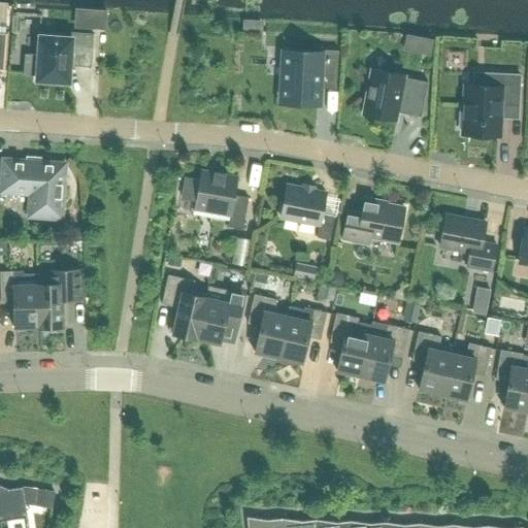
[(0,69),(0,73),(6,73),(9,30),(5,30),(0,29),(0,69)]
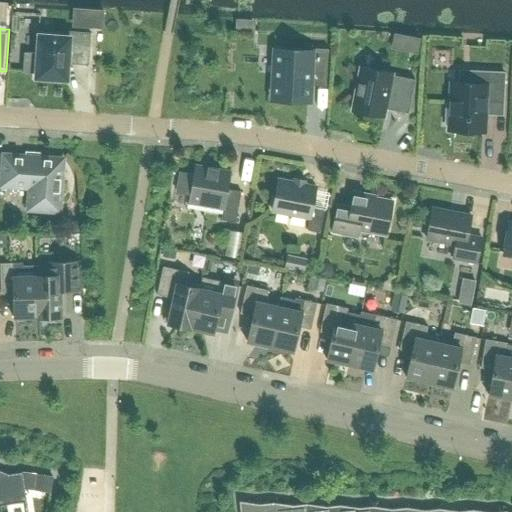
[(88,65),(90,32),(68,31),(68,36),(38,34),(35,77),(66,79),(67,63),(88,65)]
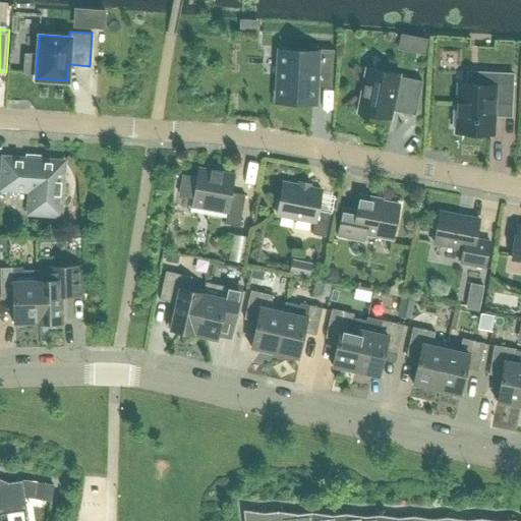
[(405,32),(402,41),(427,48),(430,36),(418,32),(417,35),(405,32)]
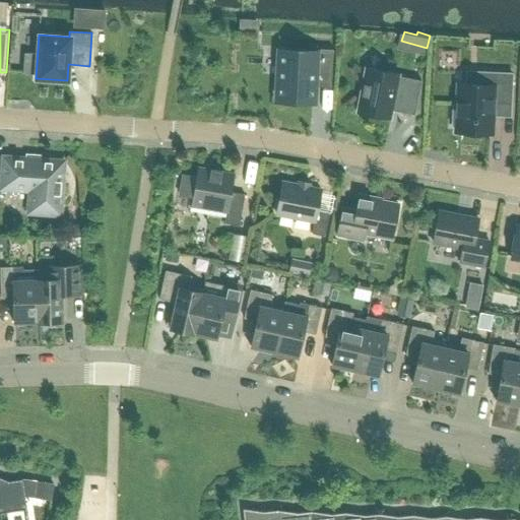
[(331,87),(333,50),(315,48),(314,53),(279,51),(277,99),(313,101),(314,86),(331,87)]
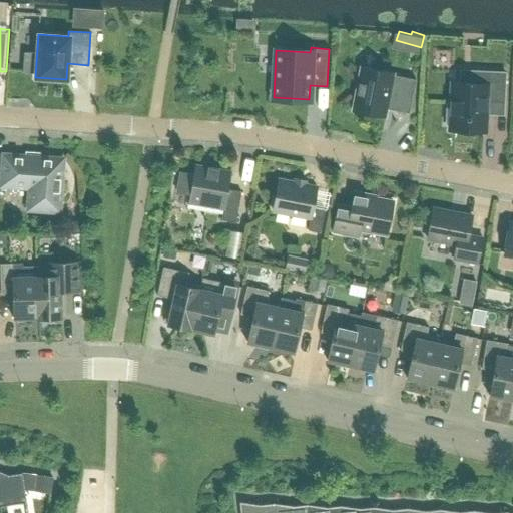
[(360,67),(352,110),(385,116),(387,109),(409,113),(415,79),(393,75),(394,73),(360,67)]
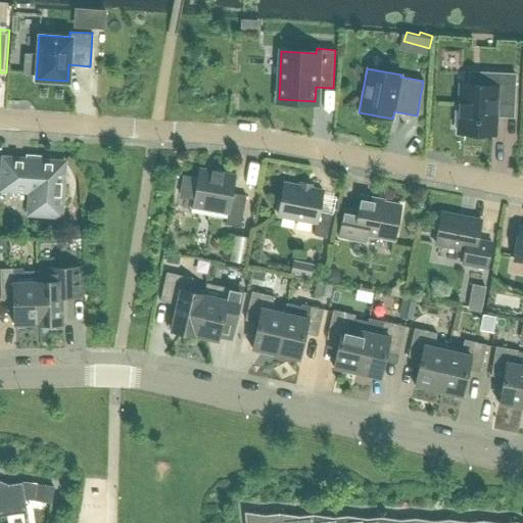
[(494,86),(461,84),(460,109),(455,109),(455,127),(459,127),(459,133),(493,135),(494,103),(513,104),(515,74),(495,74),(494,86)]
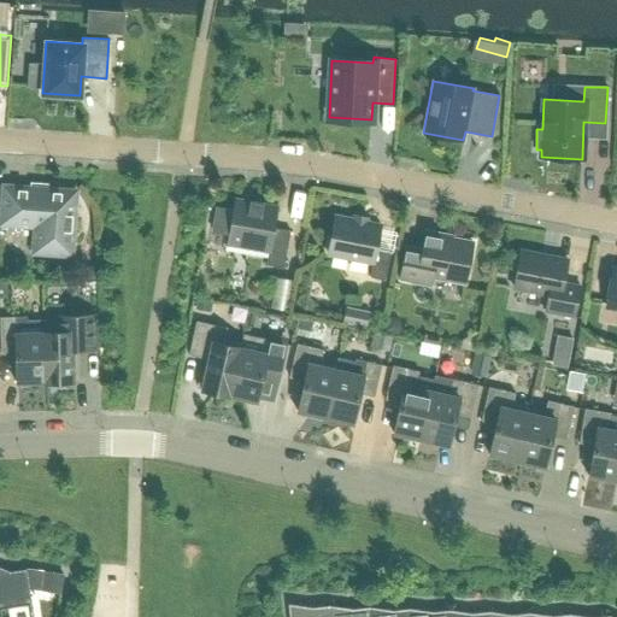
[(30,189),(5,187),(3,222),(36,224),(35,251),(70,253),(74,193),(48,191),(30,188),(30,189)]
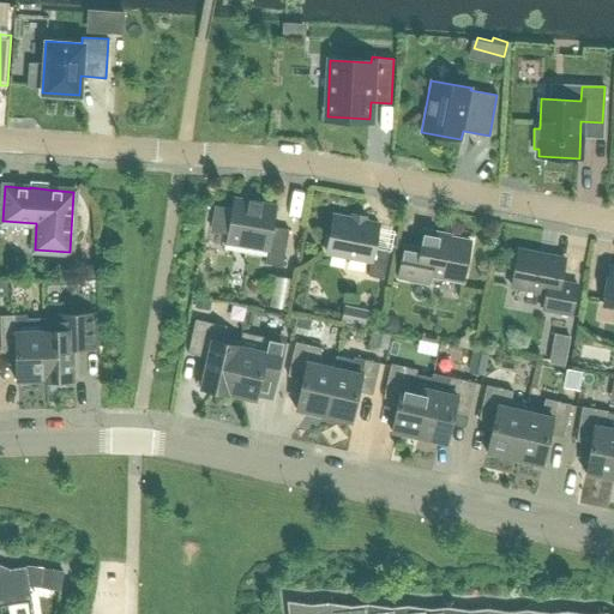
[(216,205),(211,229),(227,233),(226,244),(268,251),(265,264),(282,266),(289,229),(288,229),(287,233),(272,229),(277,205),(233,197),(232,208),(216,205)]
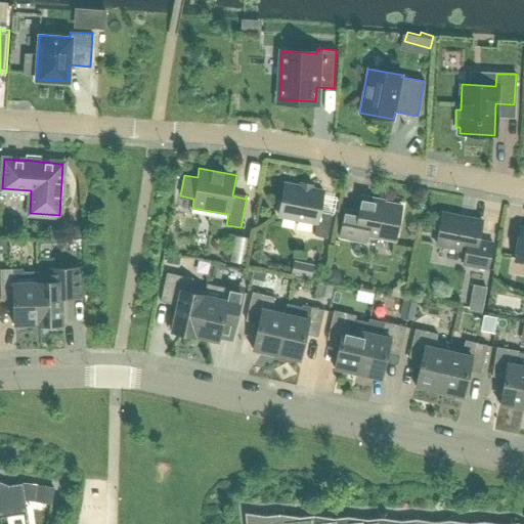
[(326,238),(332,214),(319,212),(323,190),(285,183),(278,216),(316,223),(314,235),(326,238)]
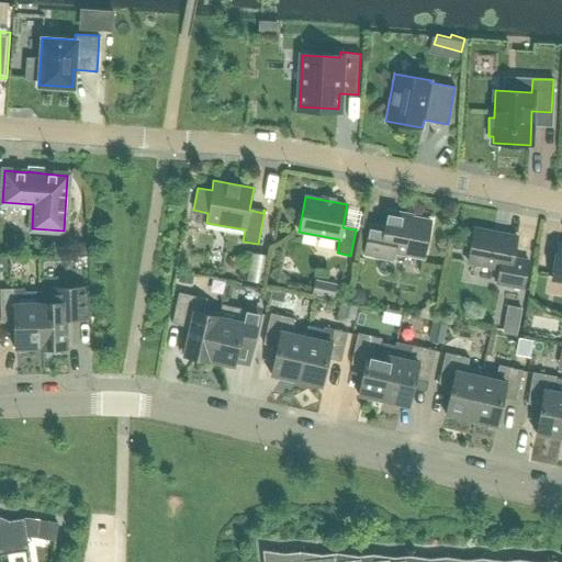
[(403,214),(388,211),(384,227),(370,224),(363,255),(392,260),(394,251),(424,257),(430,221),(403,215),(403,214)]
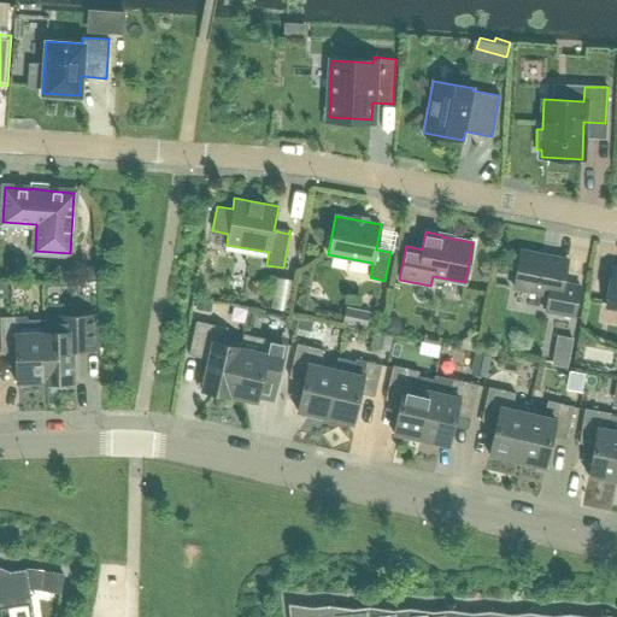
[(568,260),(519,251),(513,287),(548,294),(545,311),(574,317),(580,286),(563,283),(568,260)]
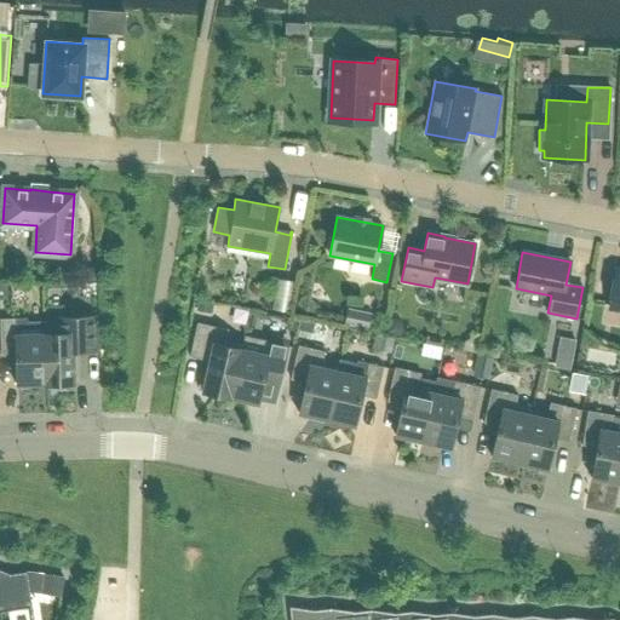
[(619,270),(616,270),(609,306),(619,308),(619,270)]
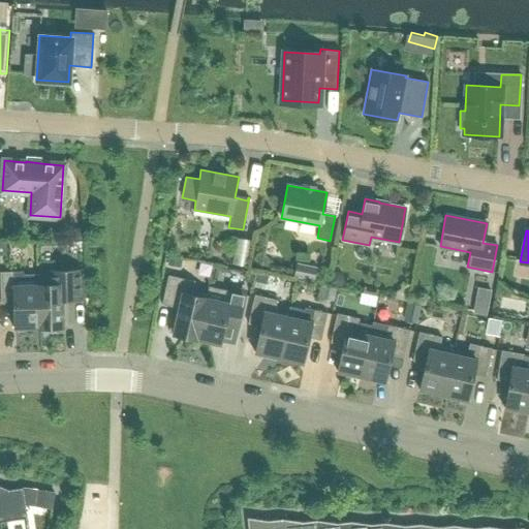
[(250,240),(237,238),(231,263),(246,266),(250,240)]
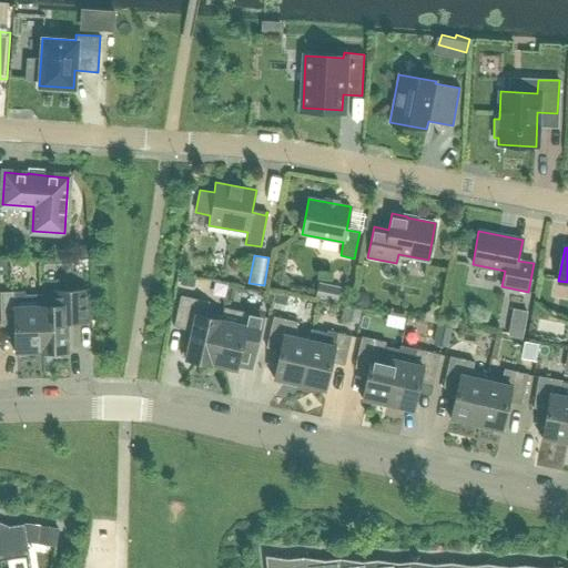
[(321,295),(338,294),(337,282),(321,282),(321,295)]
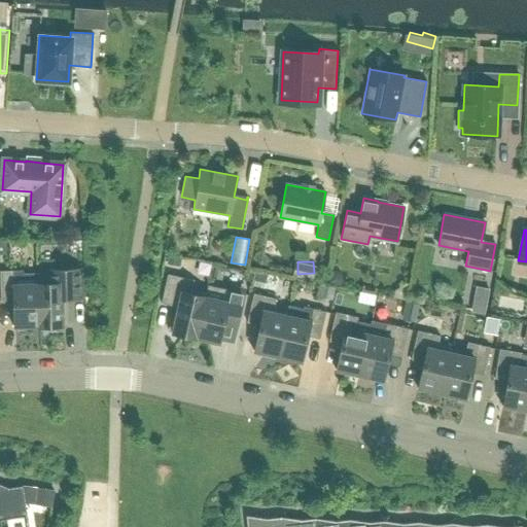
[(37,273),(38,324),(67,324),(66,312),(62,312),(62,299),(79,299),(78,269),(51,269),(51,272),(37,273)]
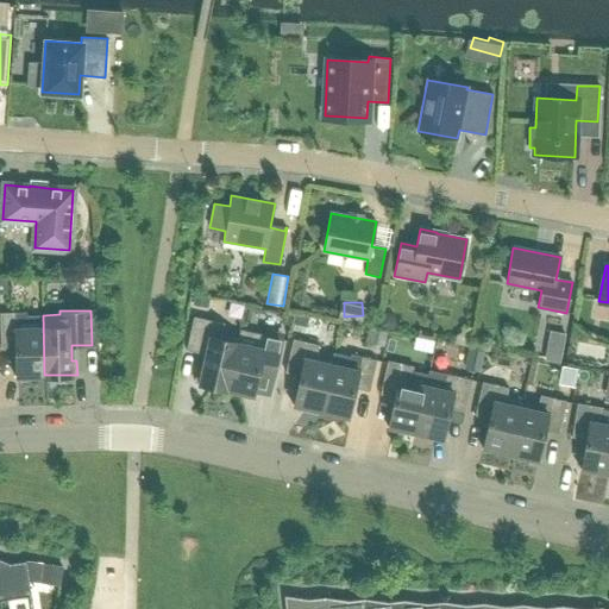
[(17,376),(44,375),(43,315),(26,315),(26,312),(0,312),(0,325),(1,347),(16,346),(17,376)]
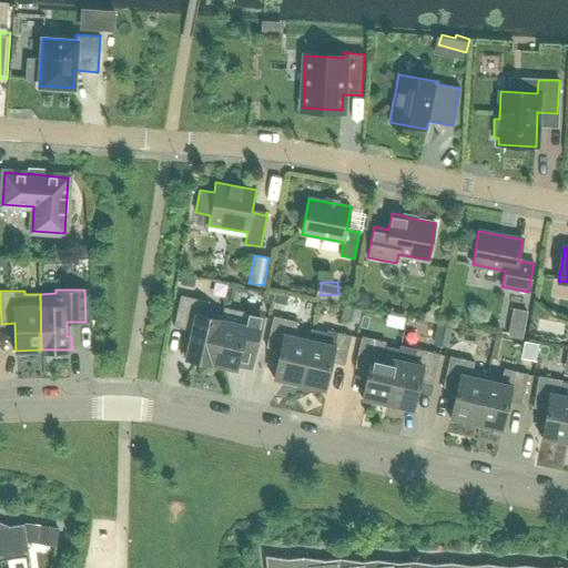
[(181,356),(211,363),(222,315),(206,312),(209,302),(181,295),(173,326),(192,331),(189,344),(184,343),(181,356)]
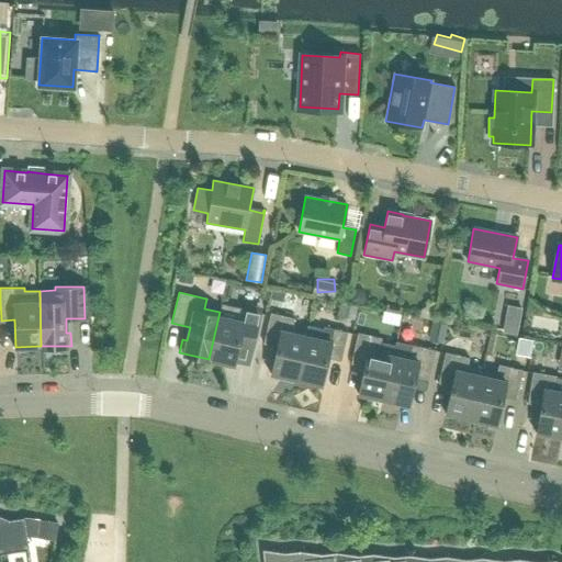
[(220,312),(209,359),(234,364),(235,361),(248,364),(260,313),(246,310),(222,303),(220,312)]
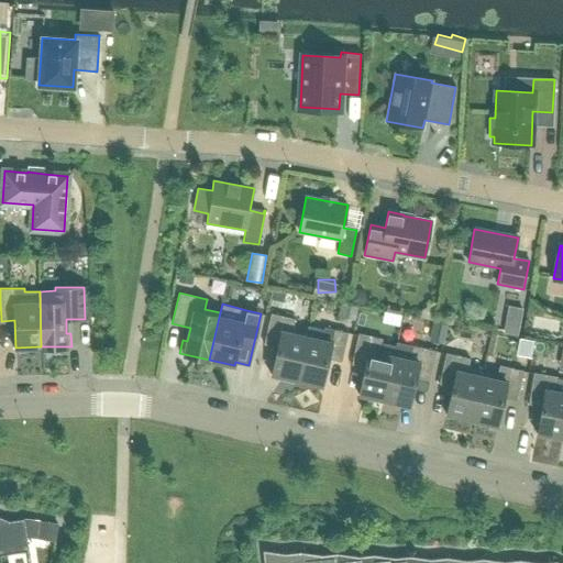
[(271,313),(264,344),(277,348),(272,374),(297,379),(306,338),(306,337),(291,334),(295,319),(271,313)]
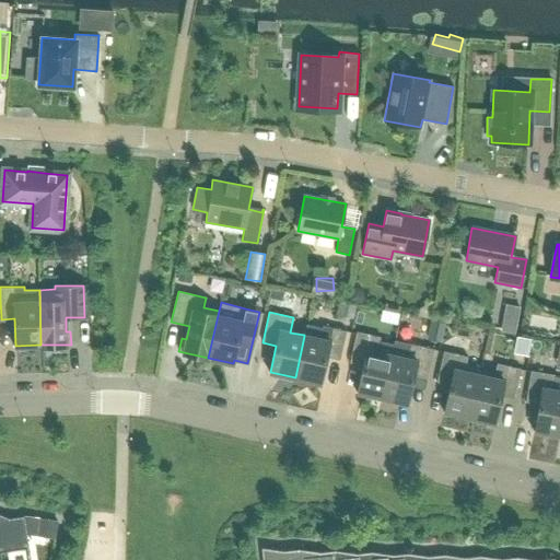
[(326,357),(339,360),(346,331),(323,326),(322,328),(306,324),(304,335),(304,336),(295,377),(319,383),(326,357)]
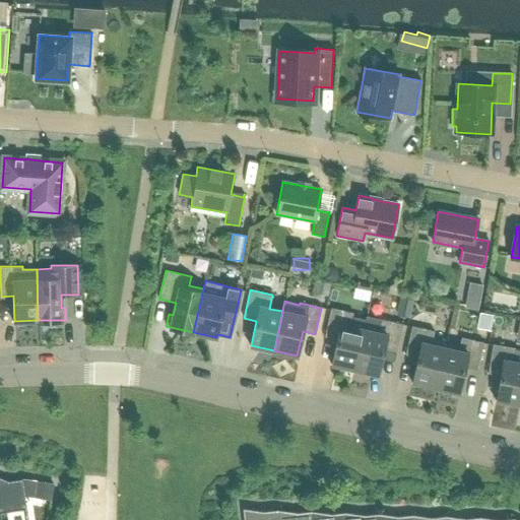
[(331,364),(354,369),(366,320),(352,317),(353,313),(331,308),(324,336),(337,339),(331,364)]
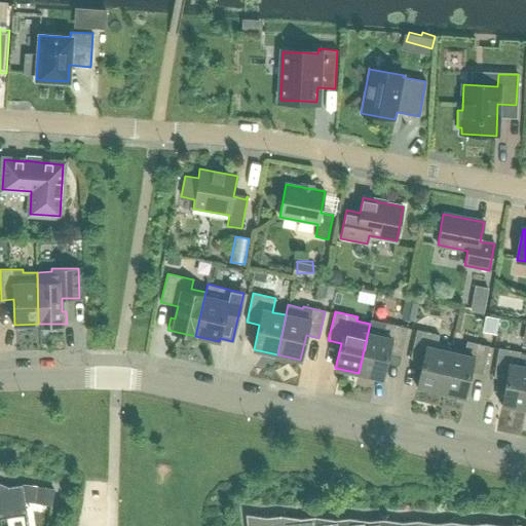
[(371,320),(370,324),(359,373),(382,379),(388,353),(401,357),(407,328),(371,320)]
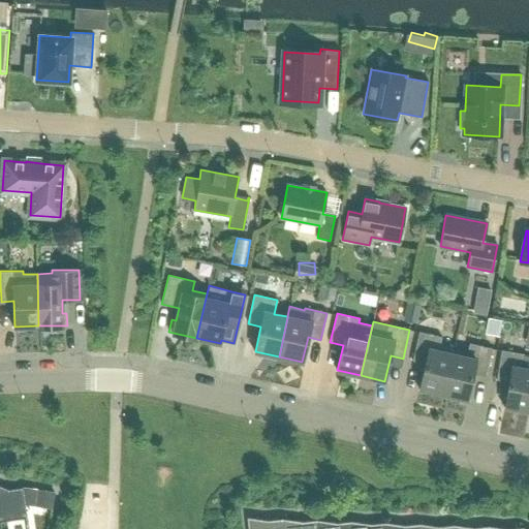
[(454,349),(439,346),(441,337),(418,332),(412,361),(425,364),(419,389),(443,394),(453,354),(454,349)]
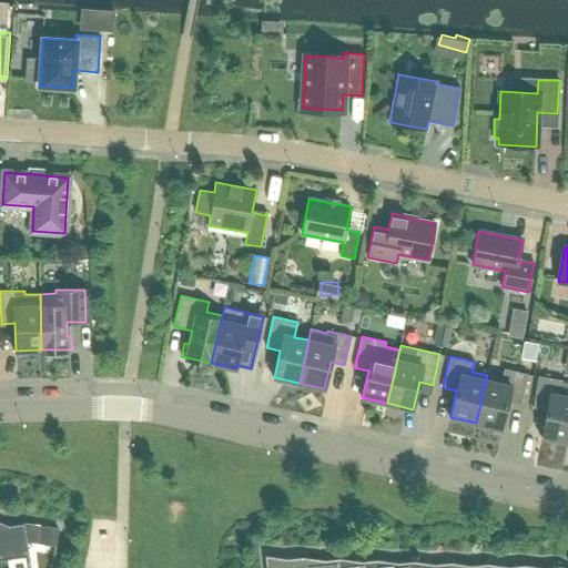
[(486,381),(476,423),(501,429),(507,402),(520,405),(528,374),(504,368),(500,384),(486,381)]
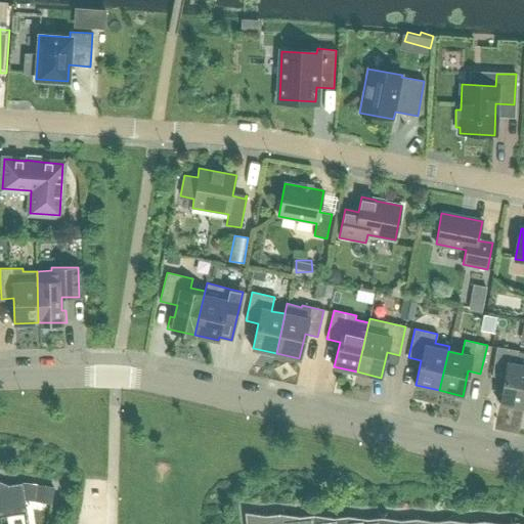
[(499,403),(523,407),(523,404),(523,353),(519,352),(519,351),(496,347),(491,376),(505,378),(499,403)]
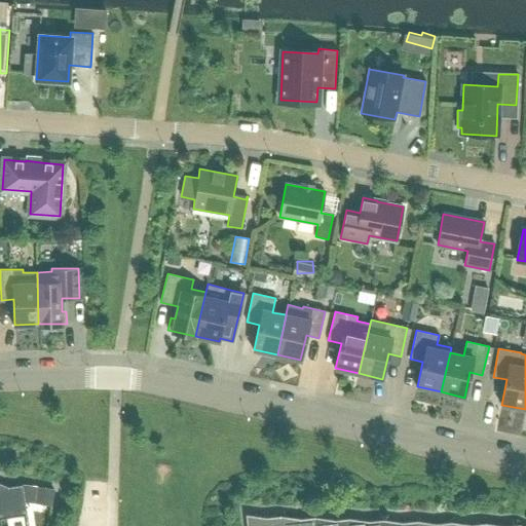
[(0,525),(1,525),(1,518),(27,514),(26,502),(53,505),(55,488),(23,485),(8,487),(0,483),(0,525)]
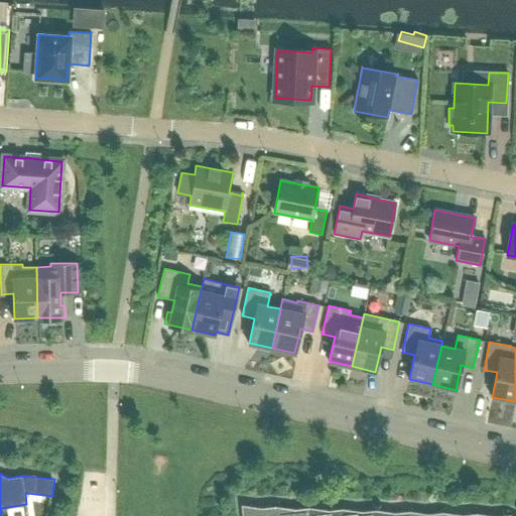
[(275,515),(274,506),(261,508),(242,505),(241,505),(241,515),(275,515)]
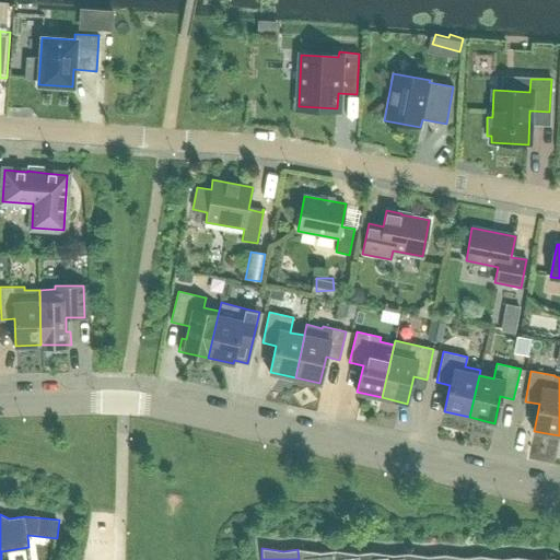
[(335,559),(335,550),(319,552),(299,549),(298,549),(299,559),(335,559)]
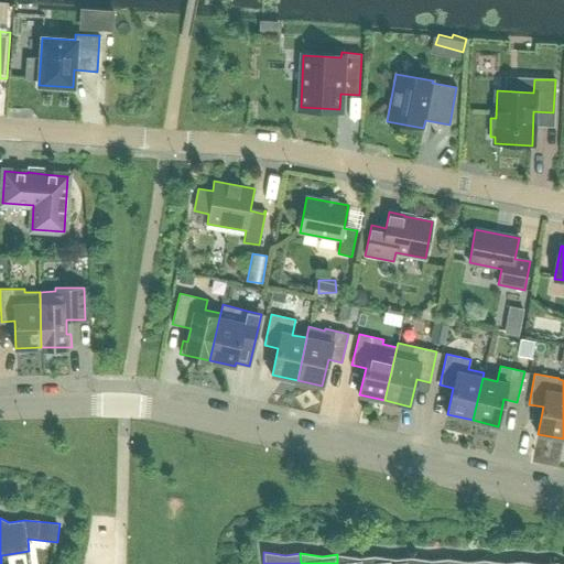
[(373,563),(373,555),(359,557),(338,554),(337,554),(337,563),(373,563)]
